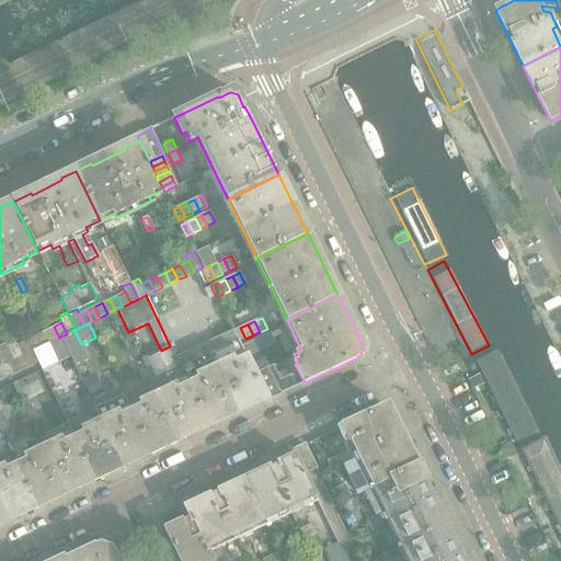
[(59,338),(54,327),(46,330),(52,341),(59,338)]
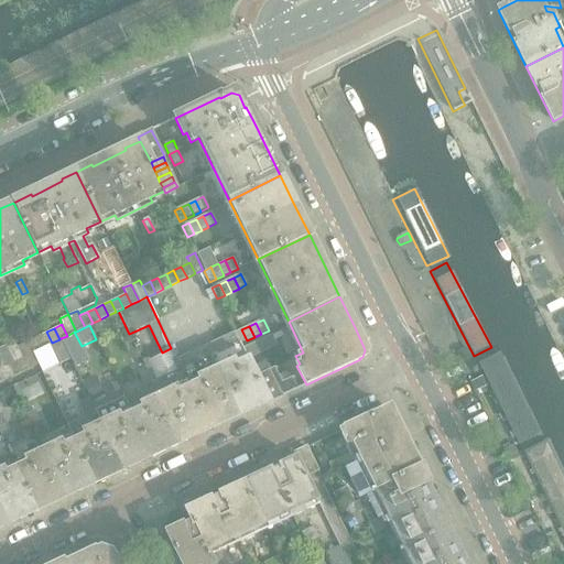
[(241,329),(235,334),(239,344),(247,340),(241,329)]
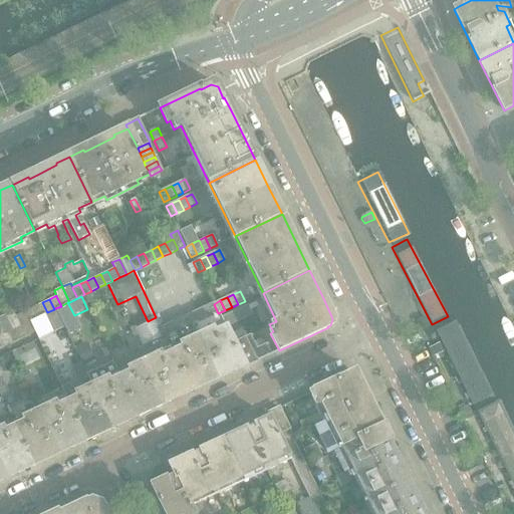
[(47,312),(42,302),(35,306),(40,316),(44,314),(47,312)]
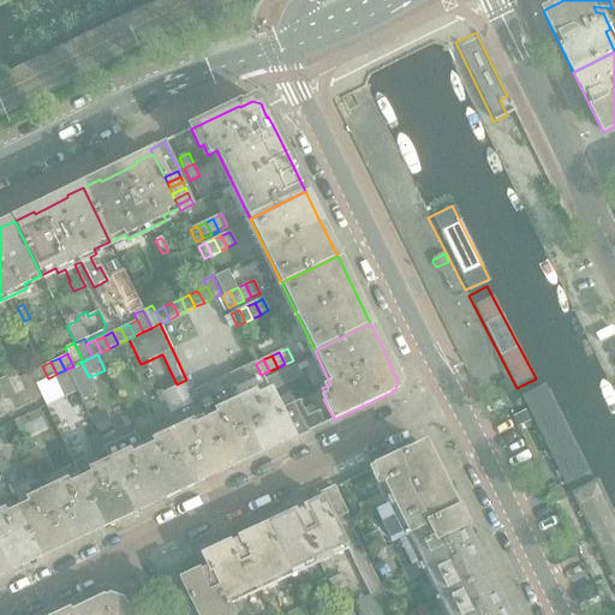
[(73,366),(66,369),(77,392),(82,401),(97,394),(89,377),(81,362),(73,366)]
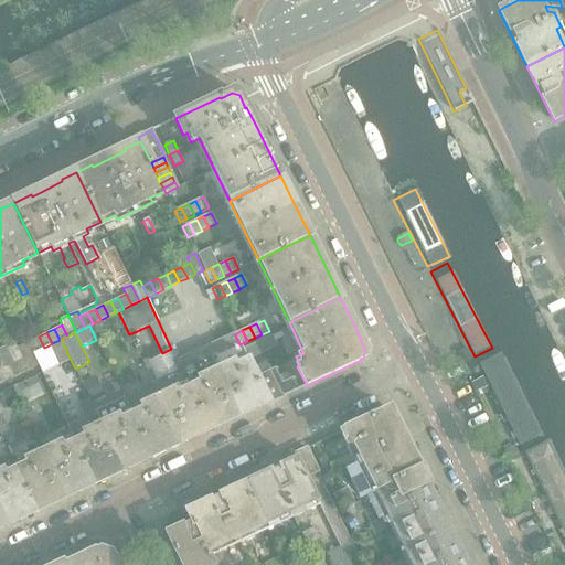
[(247,361),(242,350),(240,344),(235,334),(177,361),(210,430),(267,404),(255,376),(247,361)]
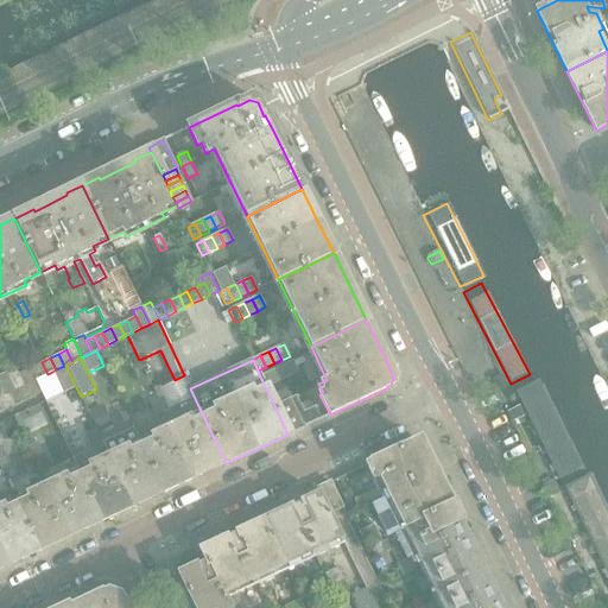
[(292,361),(284,365),(290,377),(298,373),(292,361)]
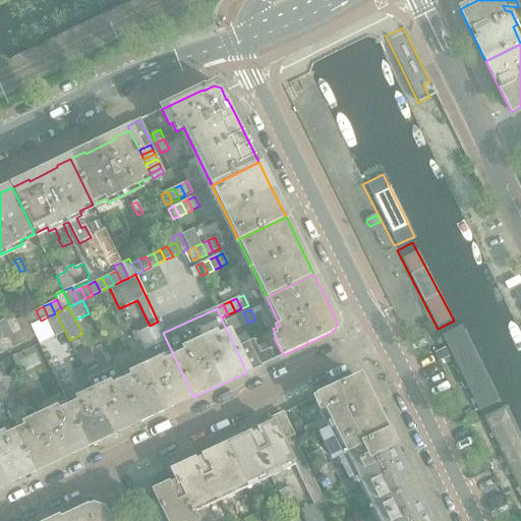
[(41,321),(36,310),(29,313),(34,324),(41,321)]
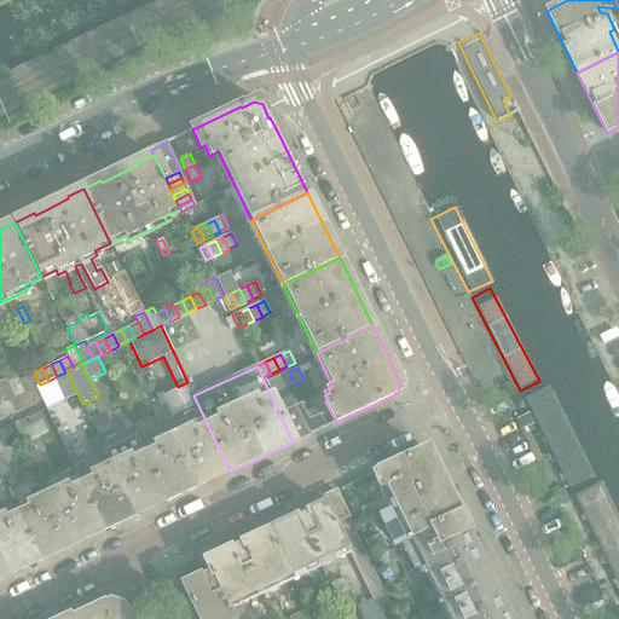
[(289,371),(282,376),(288,388),(295,383),(289,371)]
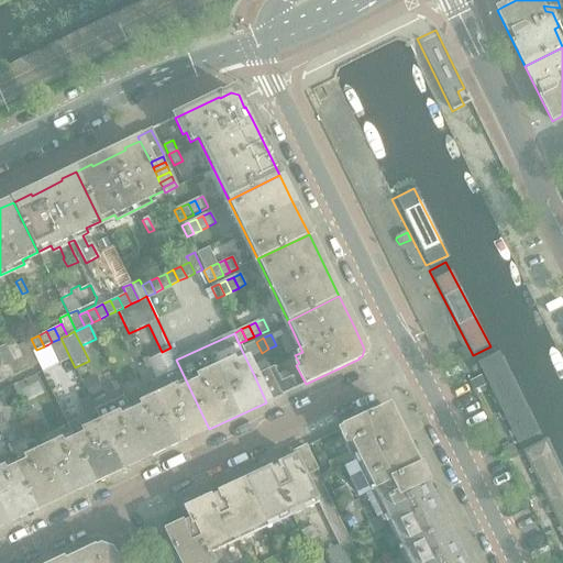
[(36,350),(31,339),(23,342),(29,354),(32,352),(36,350)]
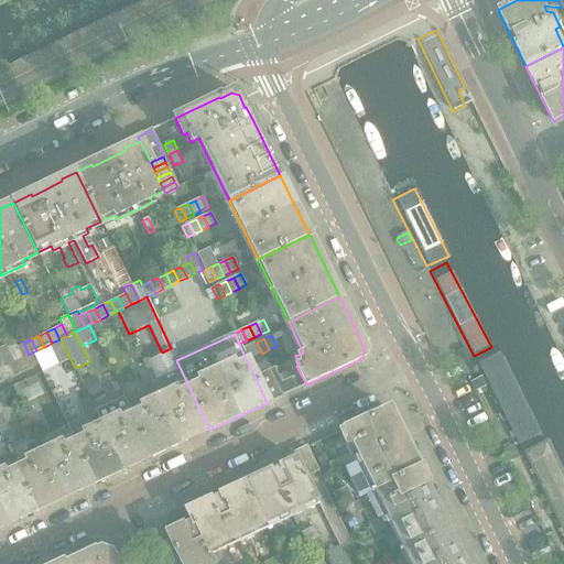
[(71,359),(61,340),(49,346),(57,365),(71,359)]
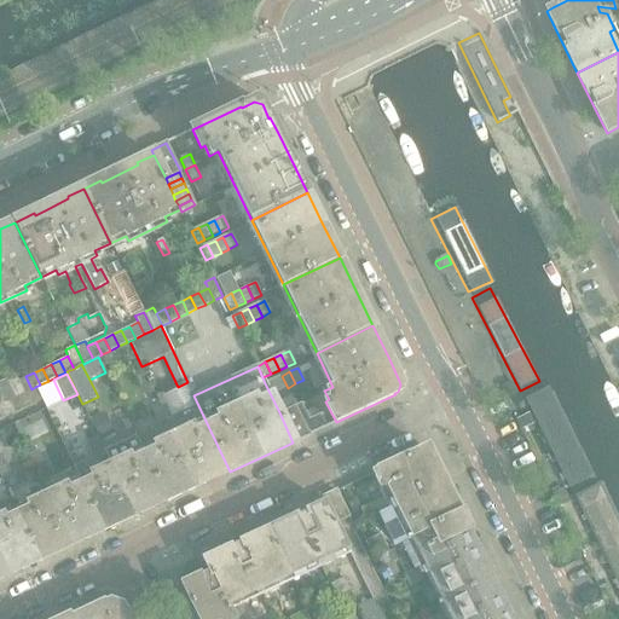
[(17,382),(17,381),(15,376),(15,375),(5,379),(6,380),(15,398),(15,397),(22,394),(23,393),(17,382)]
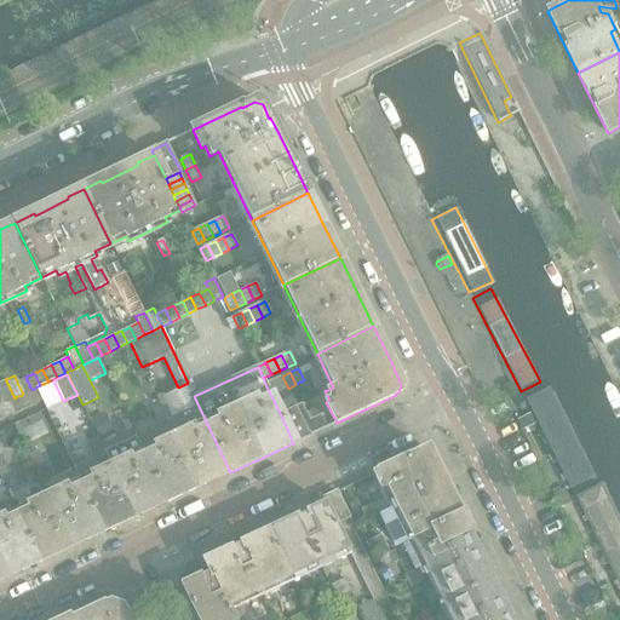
[(32,390),(26,377),(17,382),(17,383),(23,394),(28,391),(32,390)]
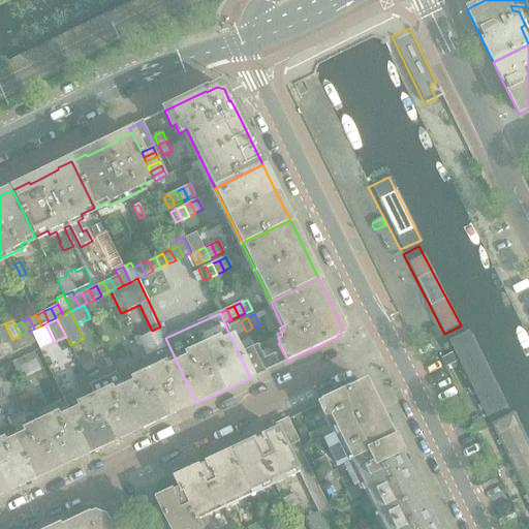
[(241,321),(234,324),(239,335),(246,332),(241,321)]
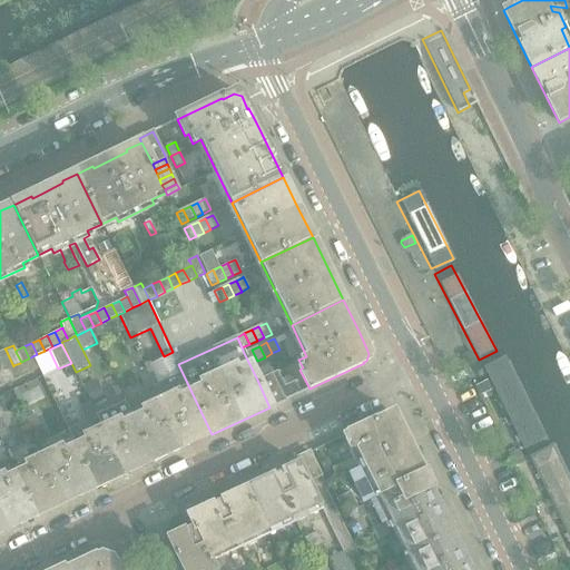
[(6,350),(5,349),(0,351),(0,362),(5,371),(8,369),(13,366),(6,350)]
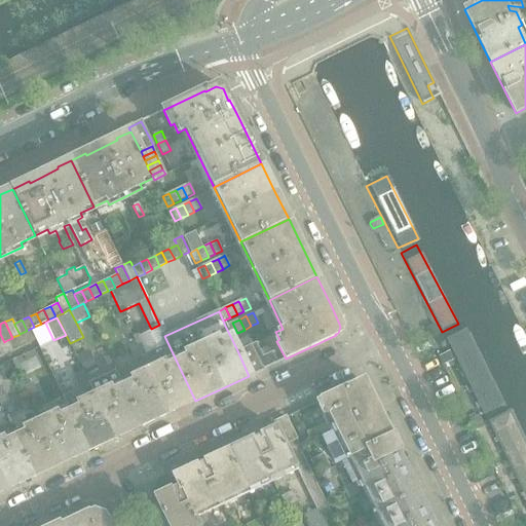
[(232,323),(225,326),(230,336),(237,333),(232,323)]
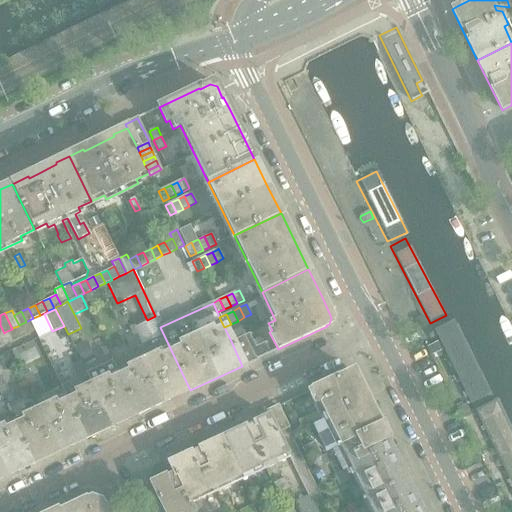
[(155,316),(147,320),(129,328),(131,334),(138,348),(144,359),(129,366),(131,370),(119,376),(138,415),(190,390),(160,327),(155,316)]
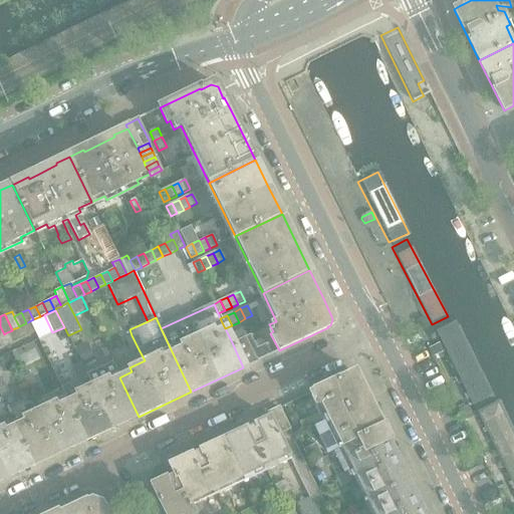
[(425,318),(416,322),(421,331),(429,326),(425,318)]
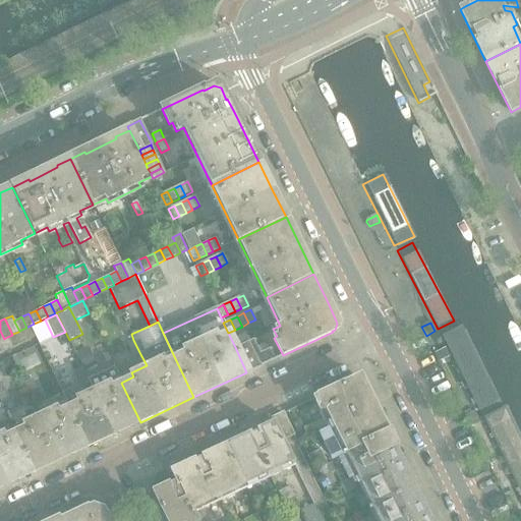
[(35,337),(30,326),(26,328),(23,329),(29,340),(35,337)]
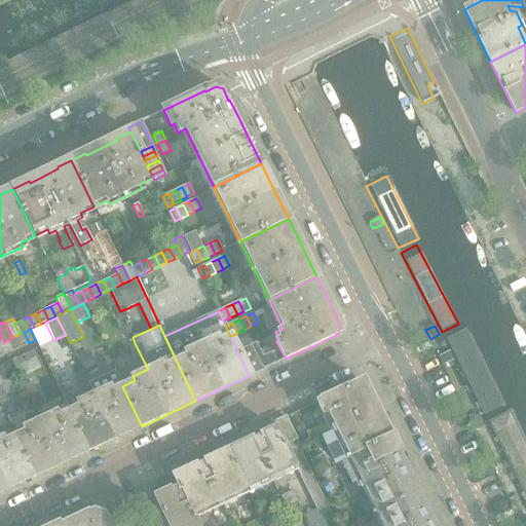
[(29,343),(24,332),(20,334),(19,335),(24,345),(29,343)]
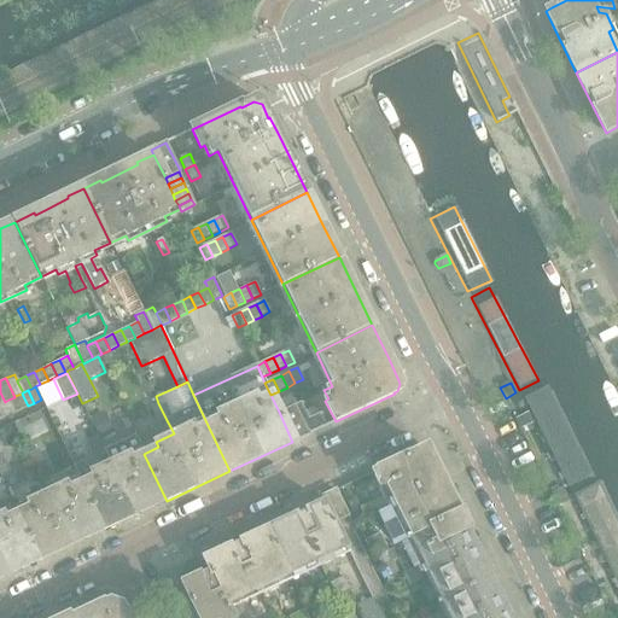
[(546,391),(524,401),(566,488),(588,477),(546,391)]
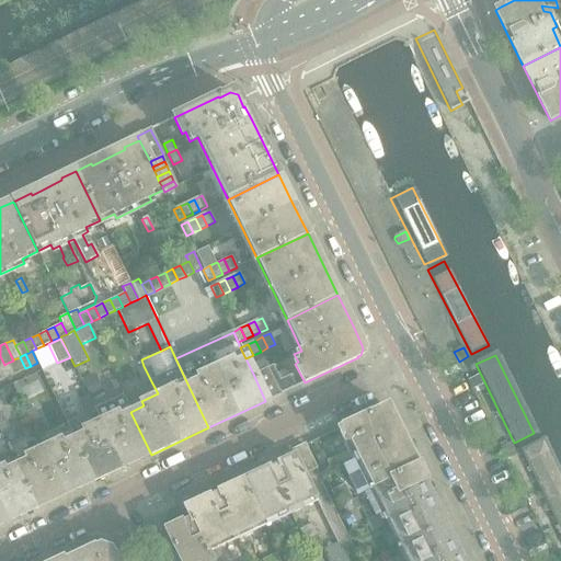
[(25,368),(20,357),(13,359),(20,371),(25,368)]
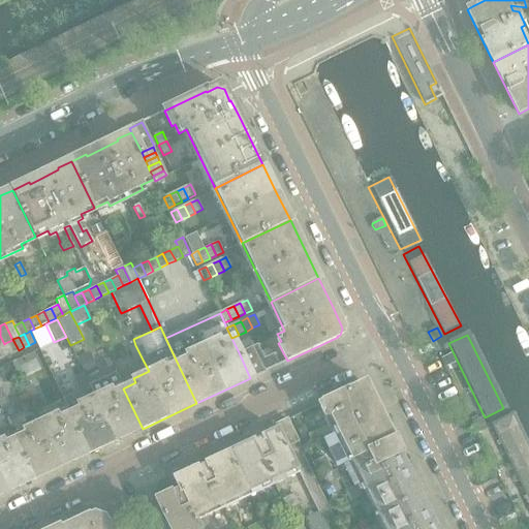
[(19,350),(12,339),(12,340),(7,342),(12,353),(19,350)]
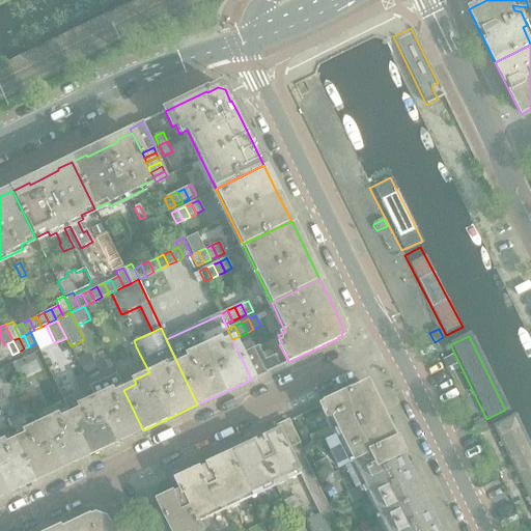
[(12,355),(7,343),(4,345),(2,346),(7,357),(12,355)]
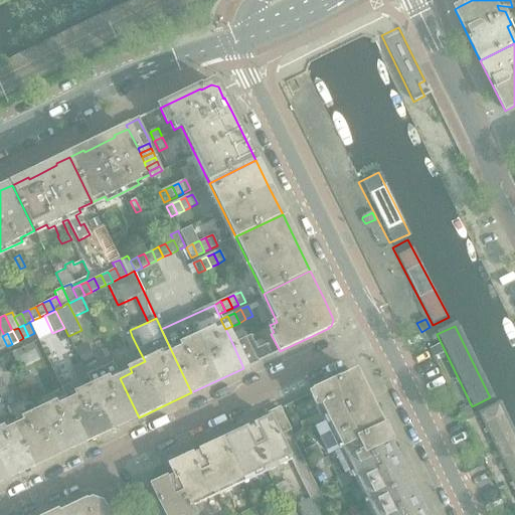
[(139,350),(132,336),(125,339),(132,353),(139,350)]
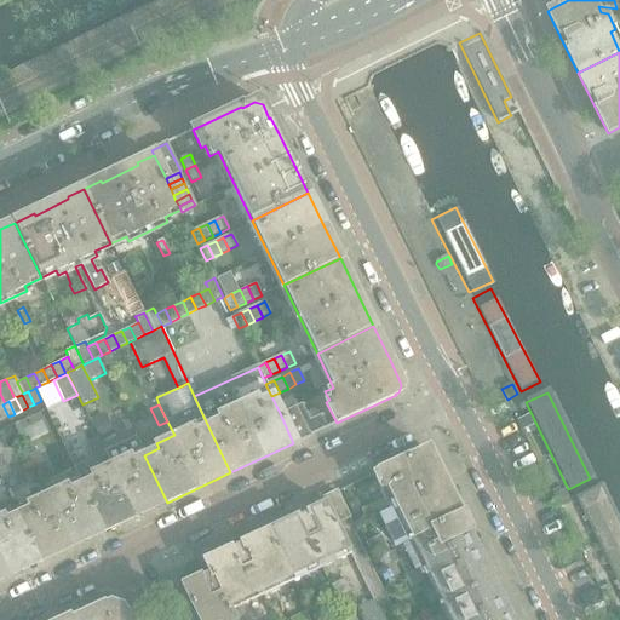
[(309,436),(303,424),(294,406),(280,413),(293,443),(309,436)]
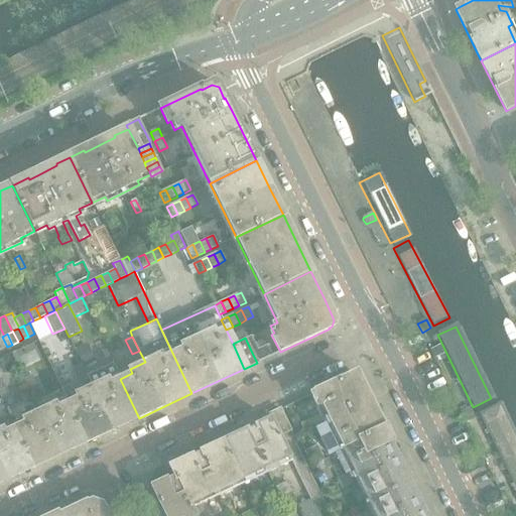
[(267,345),(262,348),(267,358),(272,356),(267,345)]
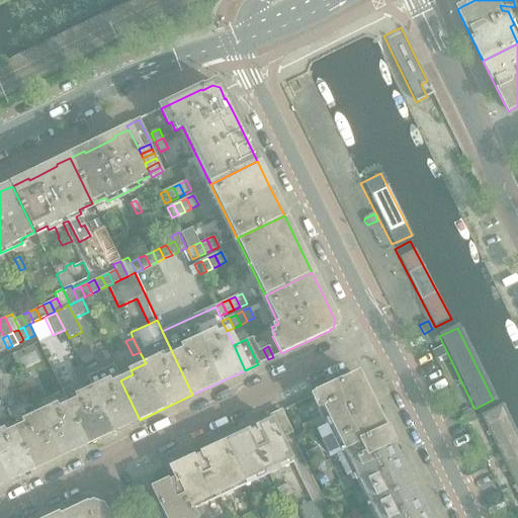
[(87,347),(76,352),(77,355),(83,367),(94,362),(87,347)]
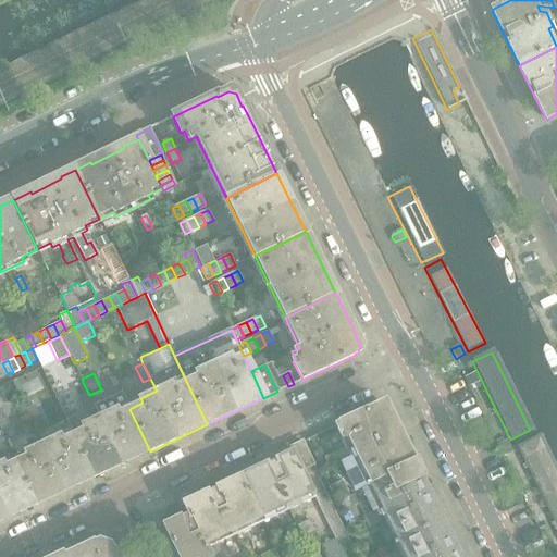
[(479,381),(475,373),(465,379),(469,386),(479,381)]
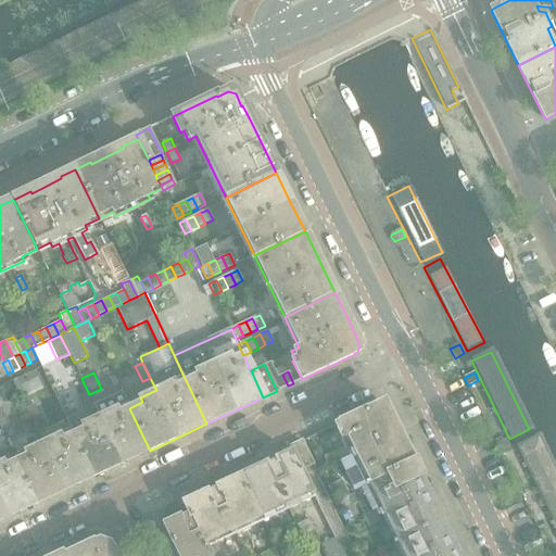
[(282,375),(277,377),(282,388),(288,386),(282,375)]
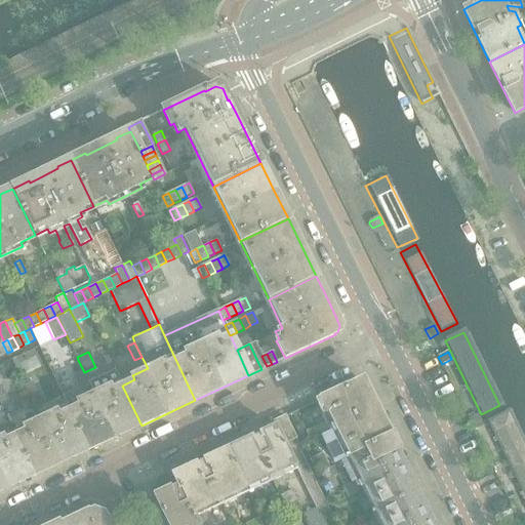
[(261,356),(256,359),(261,369),(267,366),(261,356)]
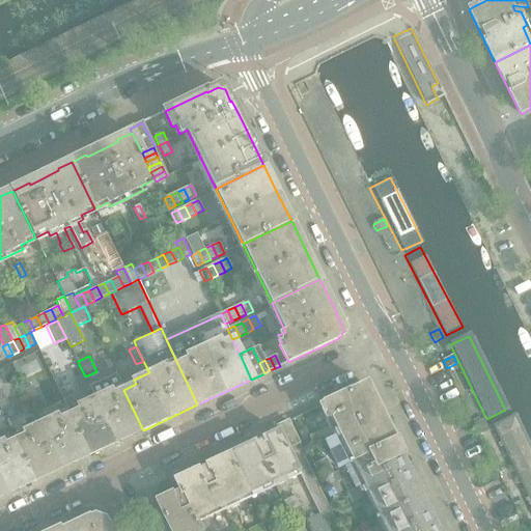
[(90,391),(81,369),(74,373),(76,380),(73,381),(79,395),(90,391)]
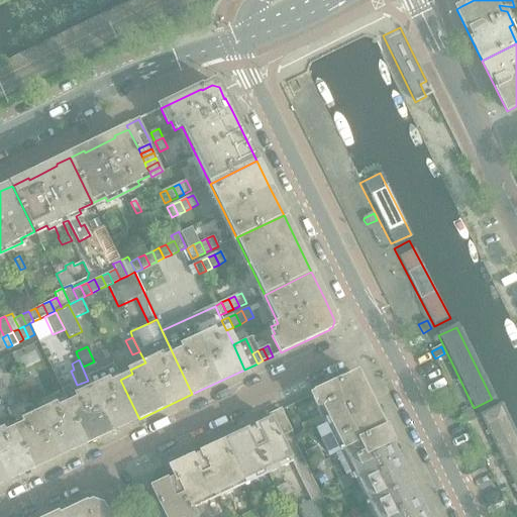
[(42,399),(31,376),(23,380),(34,402),(42,399)]
